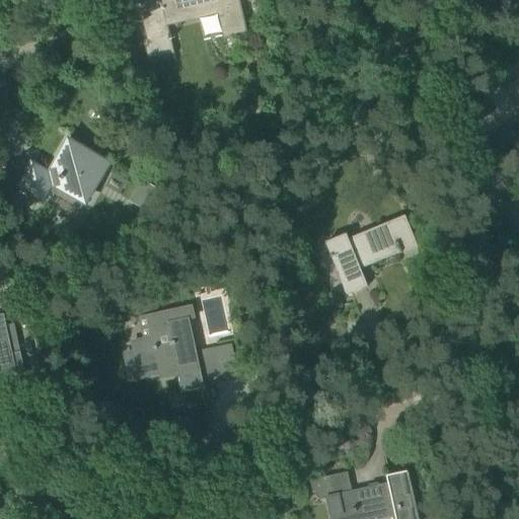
[(143,0),(147,15),(141,17),(148,47),(144,48),(147,60),(174,54),(167,26),(218,14),(224,41),(247,34),(238,0),(143,0)]
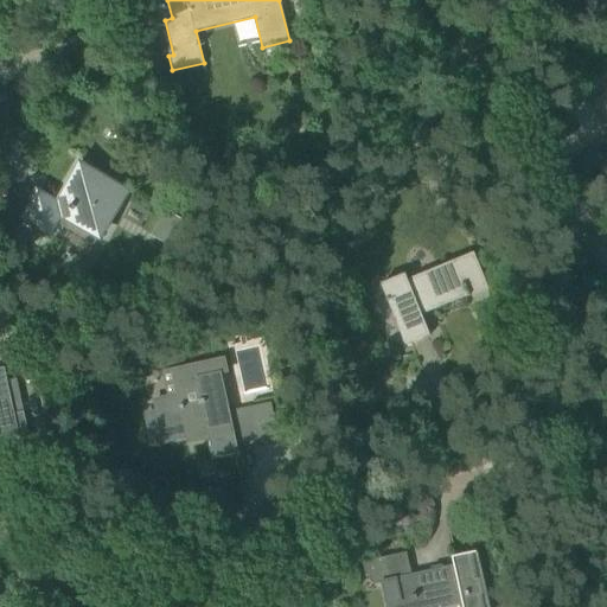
[(291,6),(294,20),(308,18),(305,2),(291,6)]
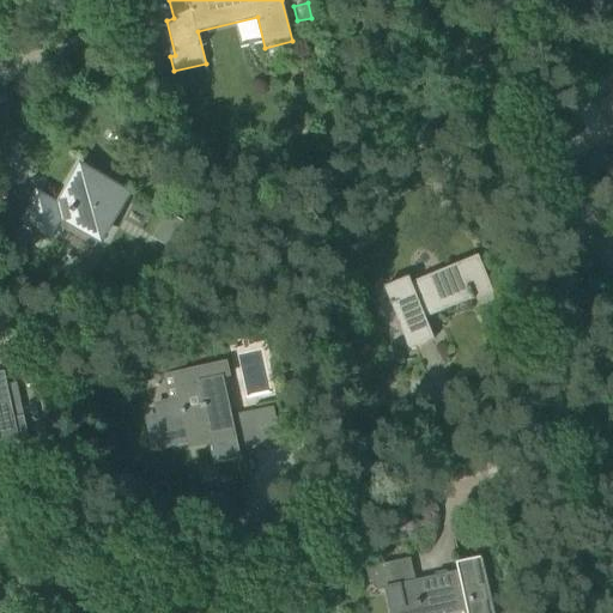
[(22,223),(42,235),(52,240),(62,222),(103,244),(132,194),(83,167),(60,207),(37,195),(22,223)]
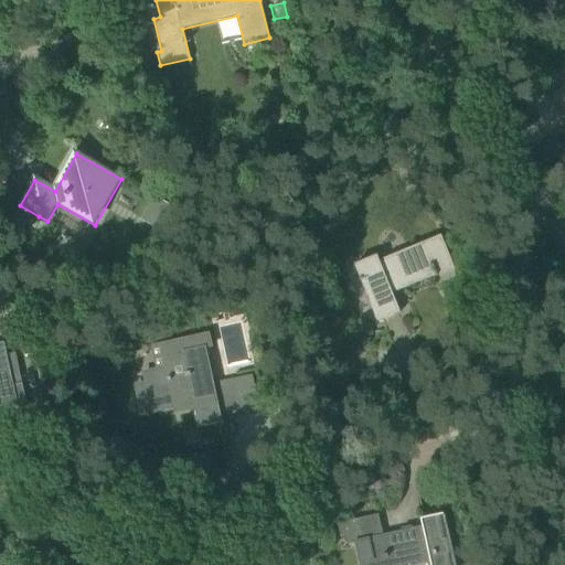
[(161,201),(149,224),(159,230),(158,231),(162,233),(176,210),(161,201)]
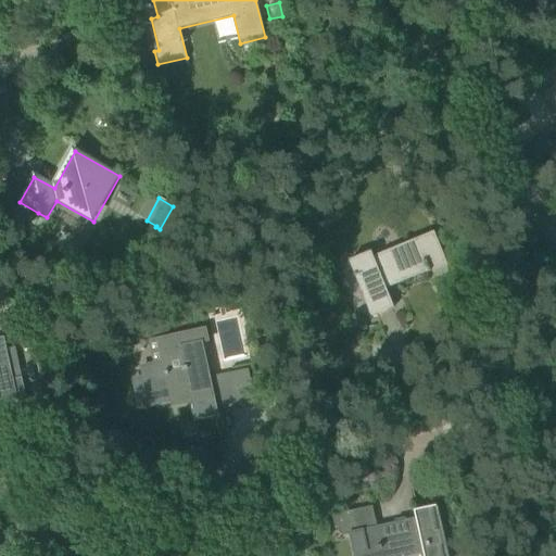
[(393,307),(384,287),(443,263),(432,236),(412,244),(411,241),(373,256),(370,251),(348,261),(370,317),(393,307)]
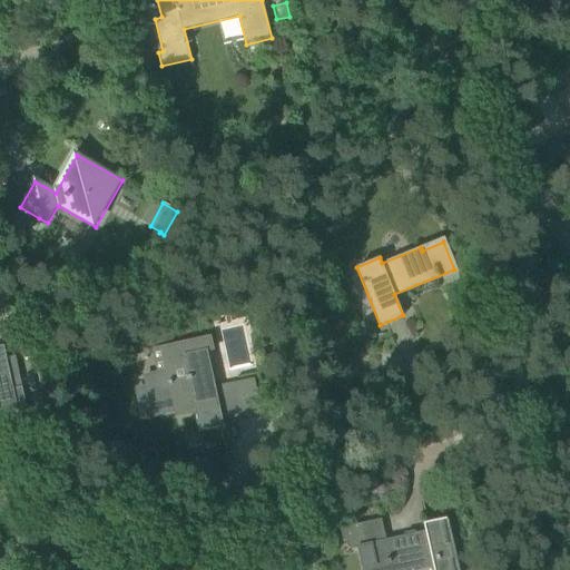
[(156,372),(141,374),(144,385),(138,386),(145,415),(175,409),(176,413),(197,409),(202,428),(222,423),(219,415),(245,411),(239,382),(214,386),(207,353),(214,351),(210,335),(151,349),(156,372)]
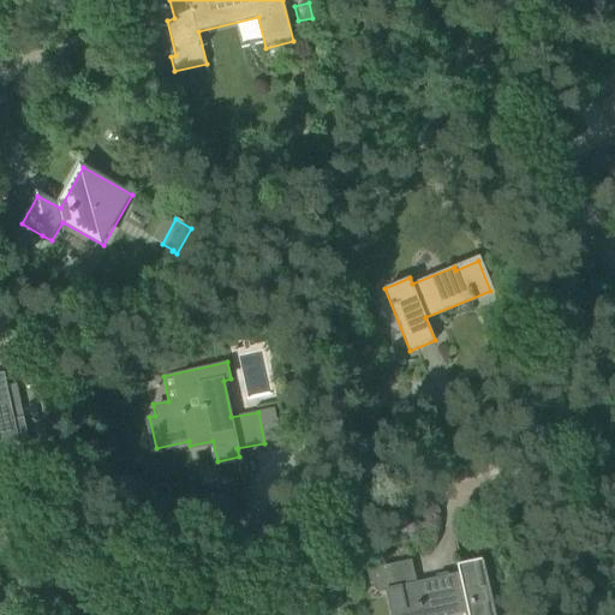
[(11,452),(13,452),(6,422),(15,421),(4,374),(0,374),(0,449),(11,447),(11,452)]
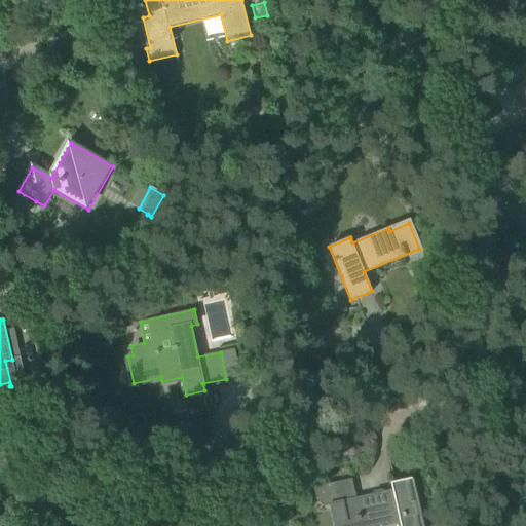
[(419,525),(410,480),(391,484),(393,492),(332,505),(336,523),(355,519),(357,521),(361,520),(362,525),(380,525),(391,524),(390,521),(400,519),(401,525),(419,525)]
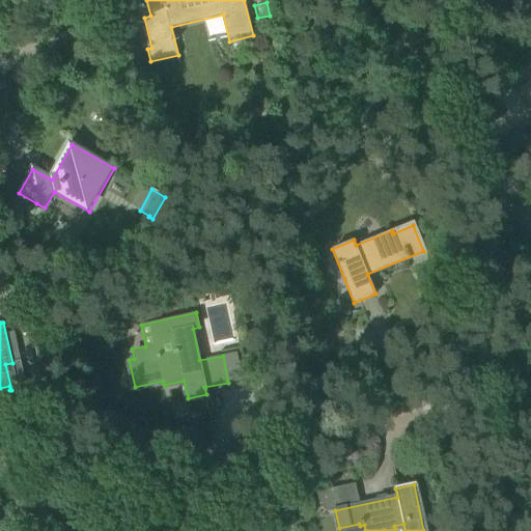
[(337,506),(334,488),(322,492),(326,508),(337,506)]
